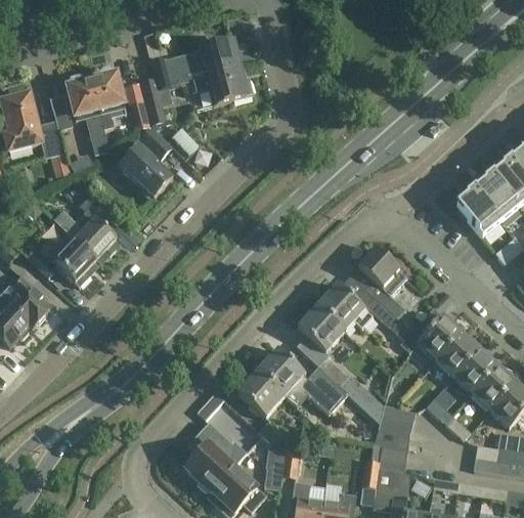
[(186,82),(239,69),(232,41),(199,49),(200,54),(185,58),(189,71),(183,73),(170,76),(166,61),(150,66),(155,79),(157,90),(169,87),(186,82)]
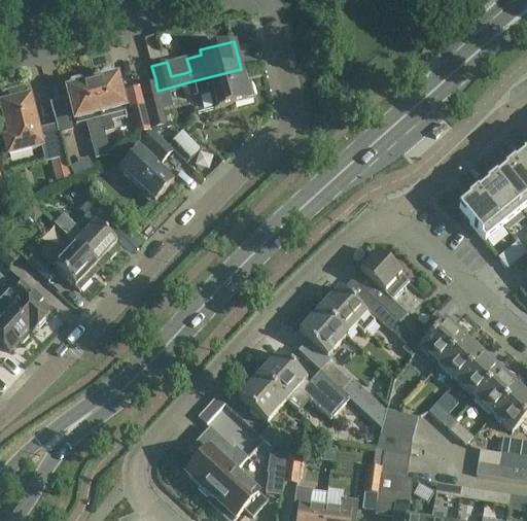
[(187,82),(187,83),(189,93),(202,90),(202,91),(210,89),(214,105),(253,96),(249,77),(243,78),(241,69),(187,82)]
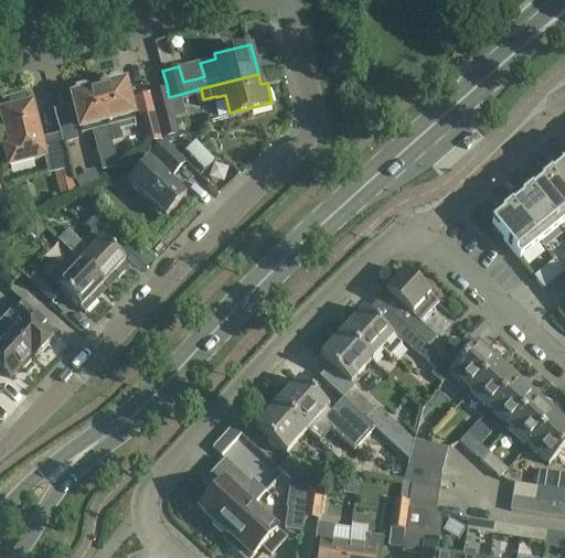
[(134,116),(125,81),(121,81),(118,78),(110,79),(108,84),(98,87),(112,139),(121,137),(118,120),(134,116)]
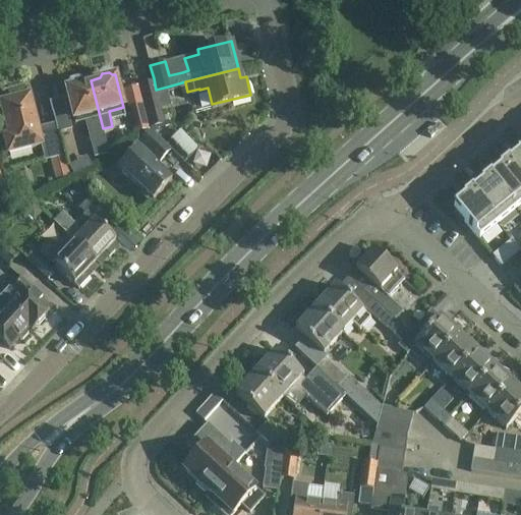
[(156,90),(154,78),(139,81),(142,93),(156,90)]
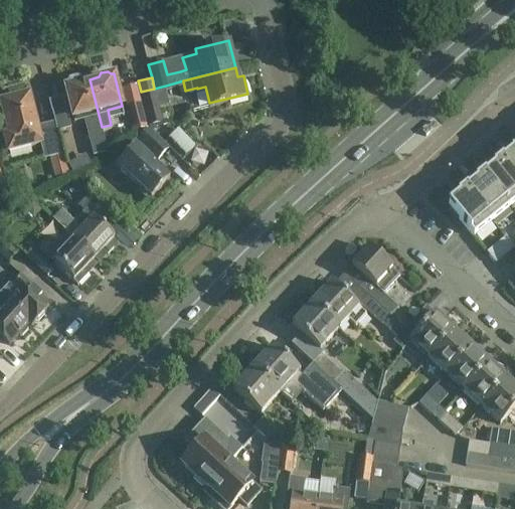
[(108,148),(102,127),(90,79),(79,81),(76,79),(69,80),(67,85),(65,86),(73,118),(82,116),(93,152),(108,148)]
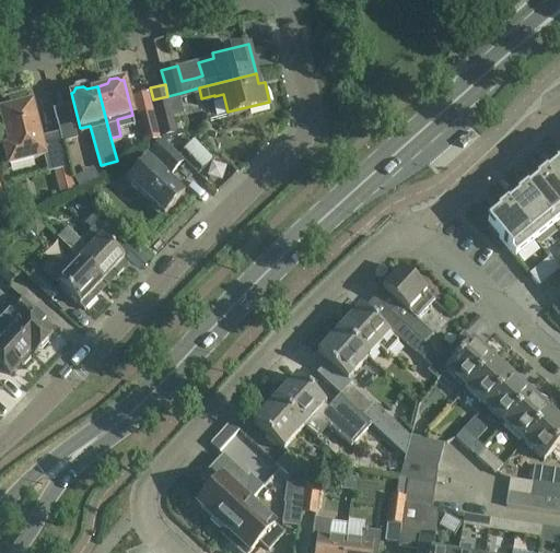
[(160,136),(148,87),(131,92),(143,140),(160,136)]
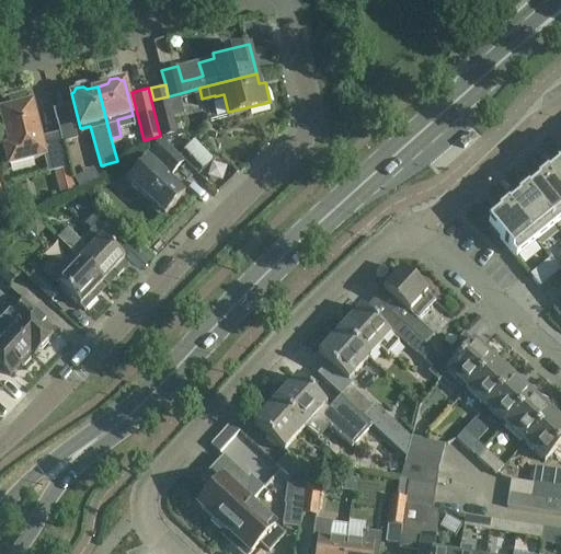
[(185,111),(181,93),(168,96),(153,100),(157,111),(161,134),(179,129),(174,114),(185,111)]
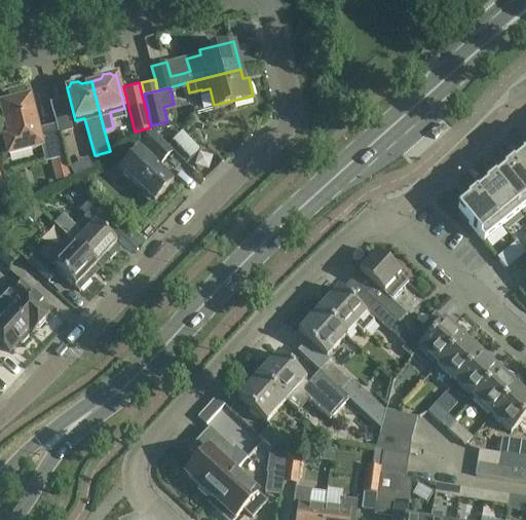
[(36,125),(29,96),(1,103),(12,150),(40,143),(44,158),(63,153),(58,131),(55,120),(36,125)]
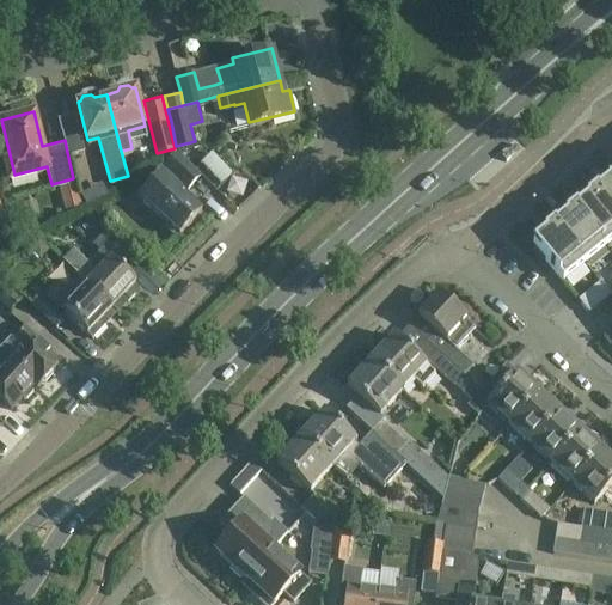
[(74,111),(57,116),(65,140),(67,152),(84,147),(74,111)]
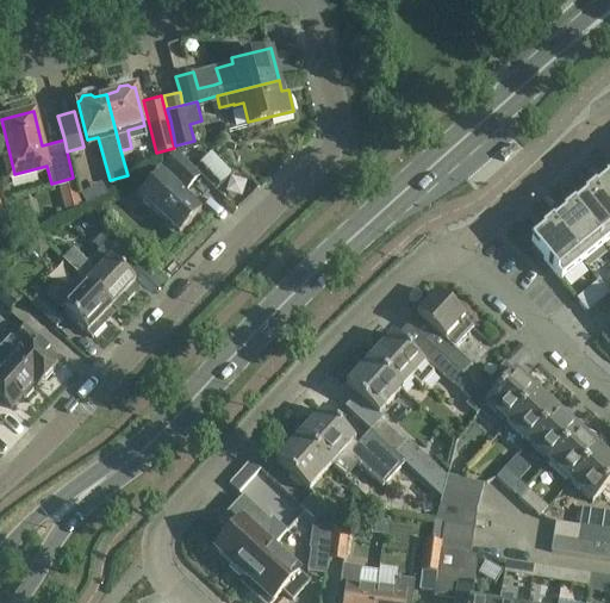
[(204,176),(226,197),(238,184),(216,163),(204,176)]
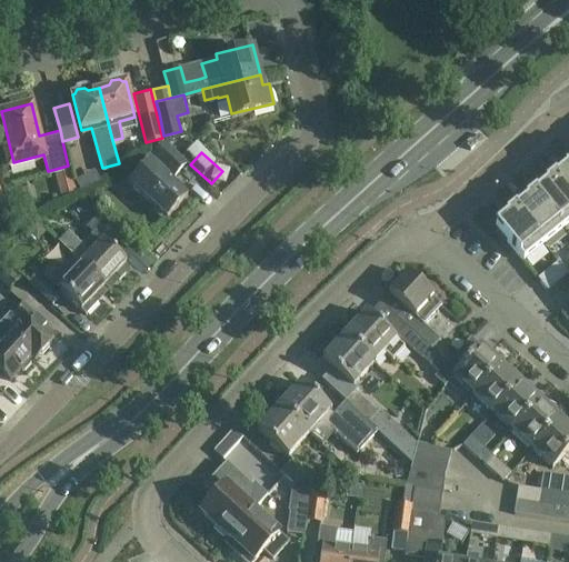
[(568,159),(563,164),(565,166),(555,173),(553,172),(552,172),(568,192),(568,159)]
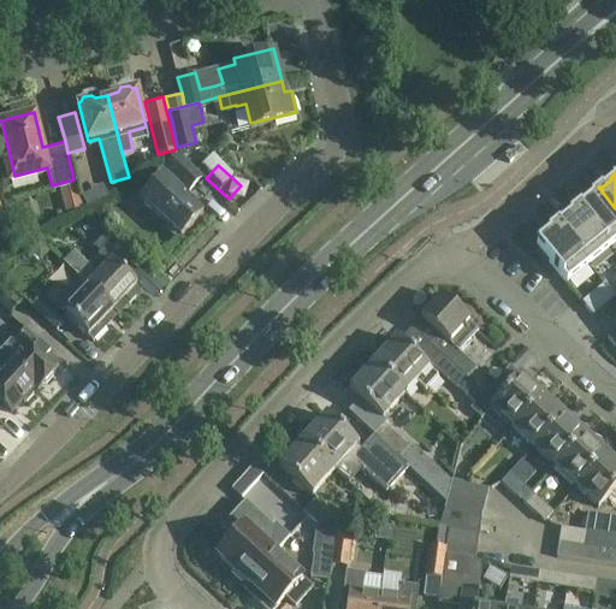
[(170,181),(160,189),(154,184),(141,197),(179,232),(202,210),(173,182),(172,183),(170,181)]
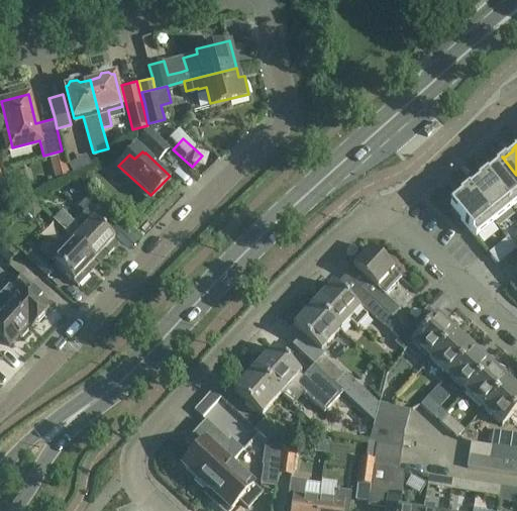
[(516,199),(516,175),(502,157),(494,164),(495,165),(487,172),(486,171),(485,172),(511,204),(516,199)]
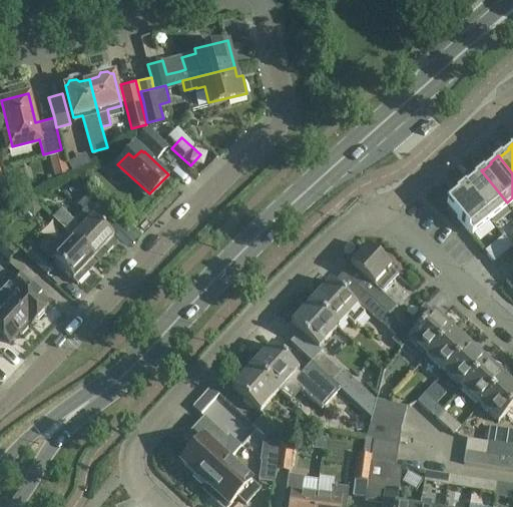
[(53,163),(56,183),(71,181),(68,161),(53,163)]
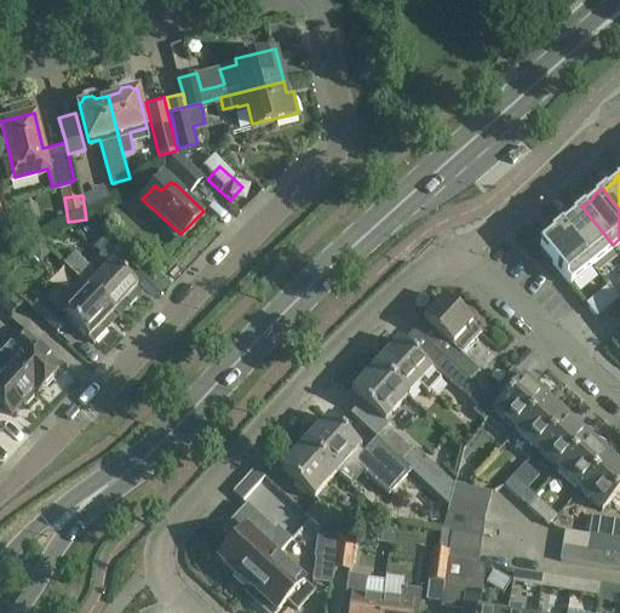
[(613,245),(581,206),(570,215),(572,216),(562,224),(561,223),(560,223),(592,262),(613,245)]
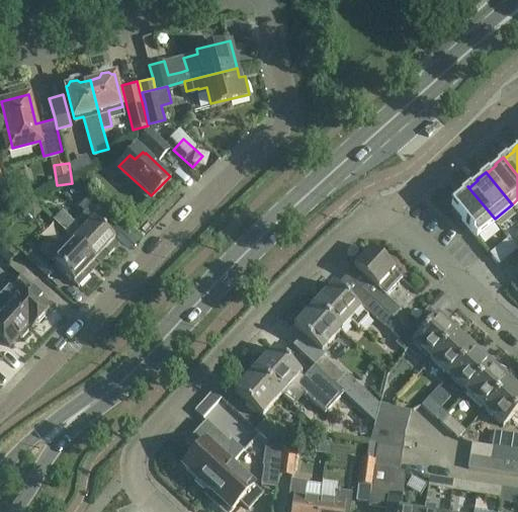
[(124,178),(117,186),(130,198),(138,190),(124,178)]
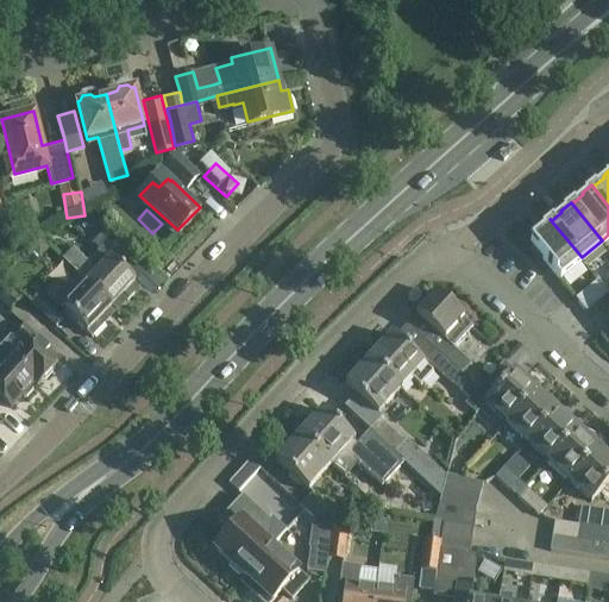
[(582,257),(550,219),(540,227),(541,229),(529,238),(559,276),(582,257)]
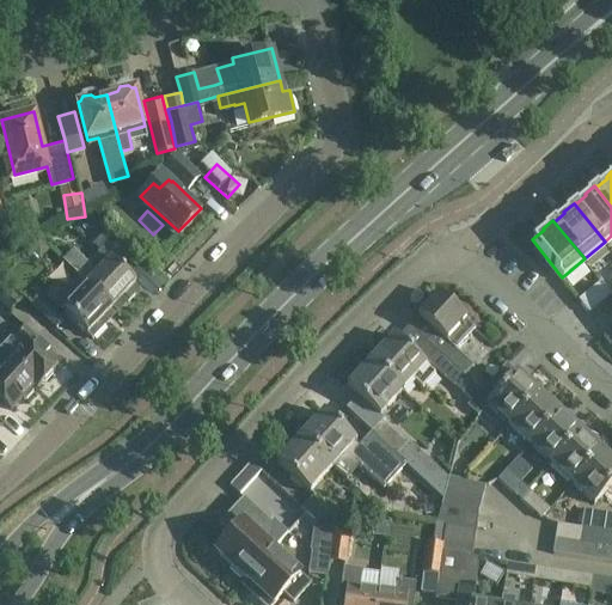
[(77,272),(116,310),(141,283),(128,272),(140,260),(105,226),(92,239),(98,245),(86,258),(73,245),(62,256),(77,270),(77,272)]
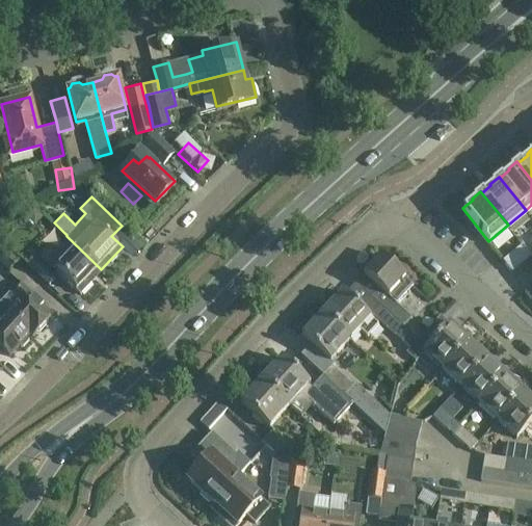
[(101,269),(67,236),(45,258),(80,291),(101,269)]
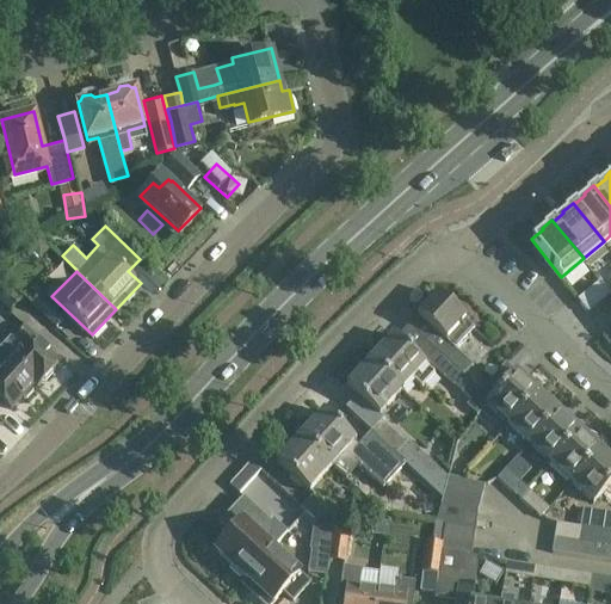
[(587,308),(610,290),(599,278),(576,296),(587,308)]
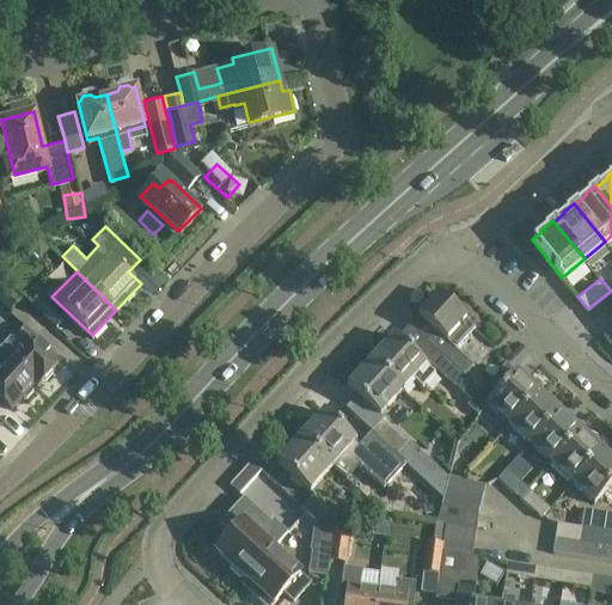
[(436,289),(417,311),(408,321),(436,347),(463,372),(473,361),(457,346),(475,325),(436,289)]
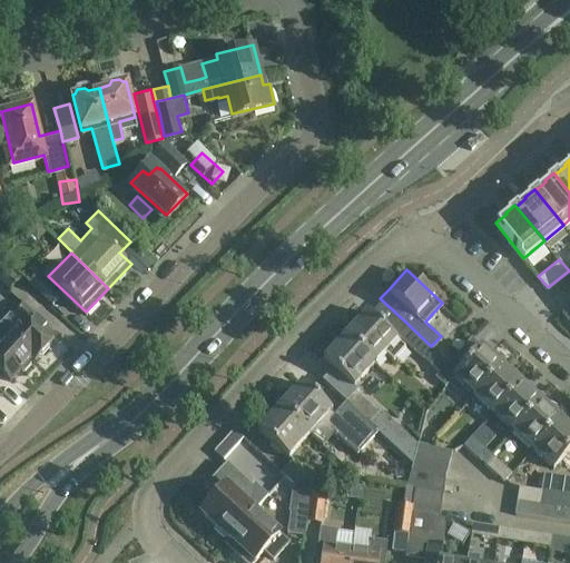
[(51,302),(60,293),(36,270),(27,279),(51,302)]
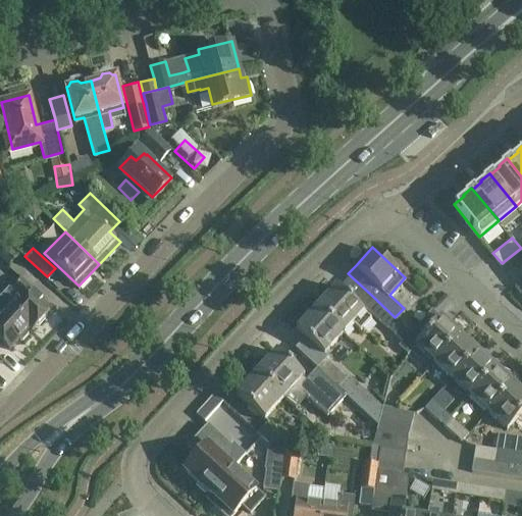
[(0,293),(0,295),(32,325),(49,307),(42,300),(44,298),(18,273),(0,293)]
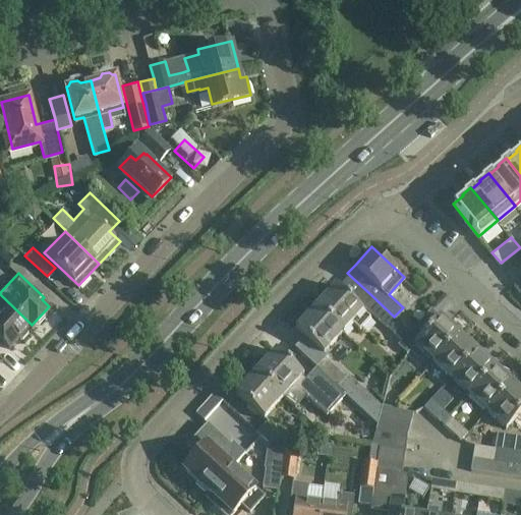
[(371,295),(347,273),(340,281),(386,326),(387,324),(401,338),(408,330),(394,317),(371,295)]
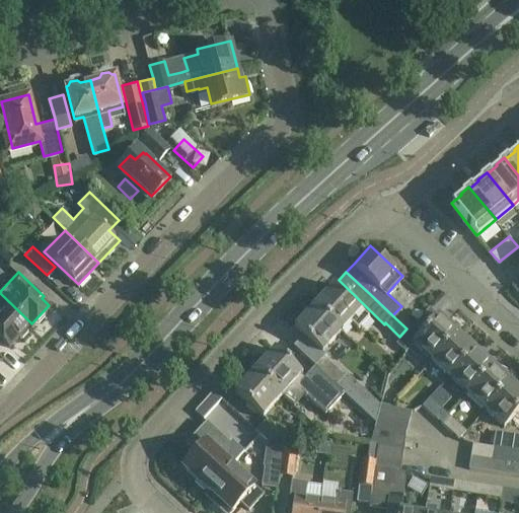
[(332,281),(313,302),(342,328),(350,319),(358,326),(369,314),(332,281)]
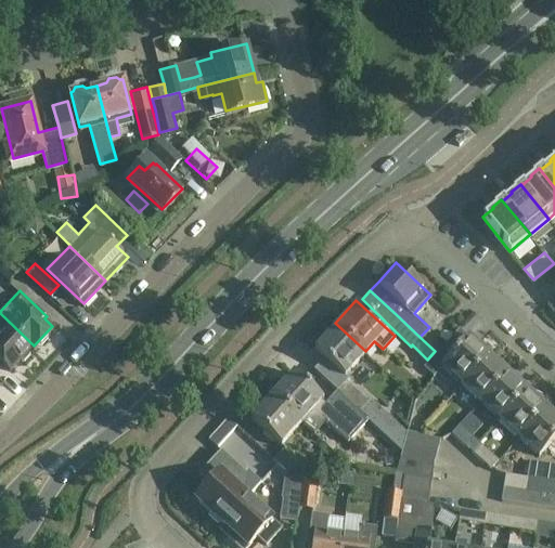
[(34,346),(0,313),(0,357),(9,367),(30,344),(33,347),(34,346)]
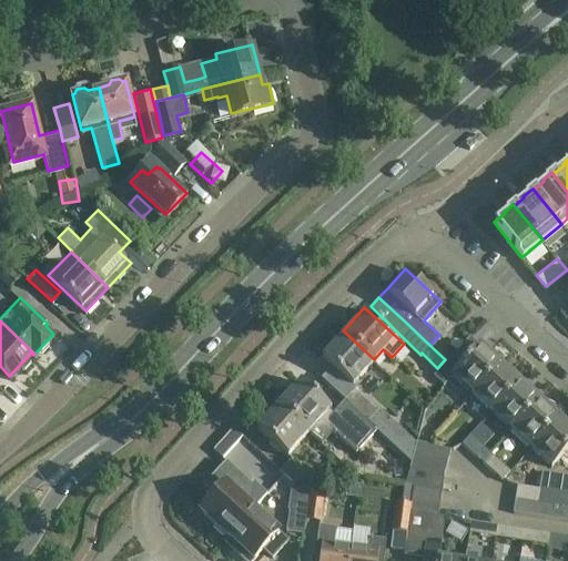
[(374,359),(343,330),(322,354),(352,383),(374,359)]
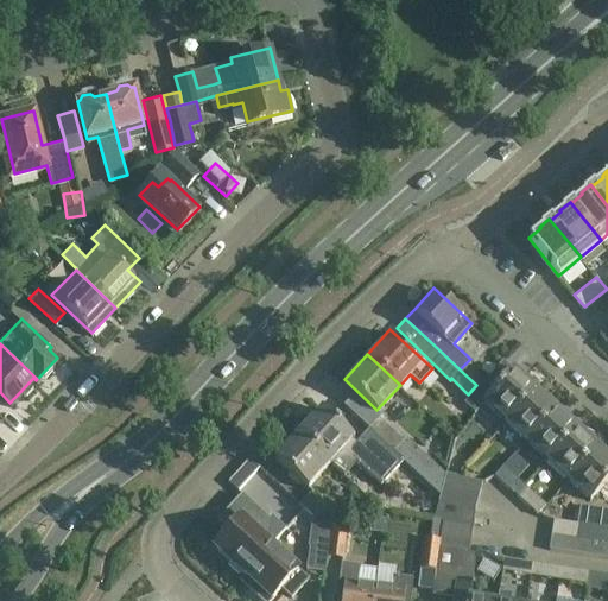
[(507,419),(538,386),(536,384),(534,386),(518,371),(519,368),(514,365),(513,366),(502,356),(476,385),(468,394),(463,399),(475,409),(485,399),(507,419)]
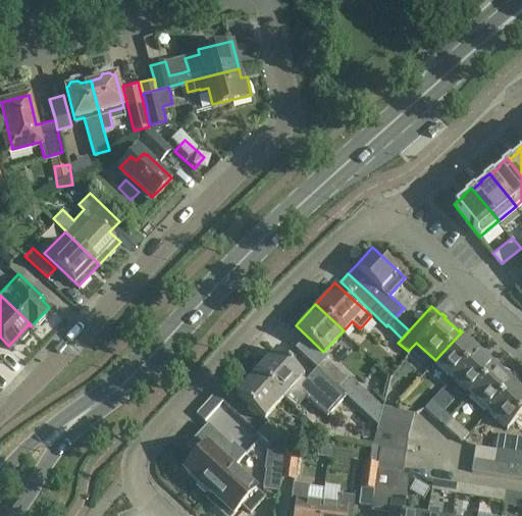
[(462,331),(435,360),(454,377),(480,348),(478,346),(476,348),(463,334),(464,333),(462,331)]
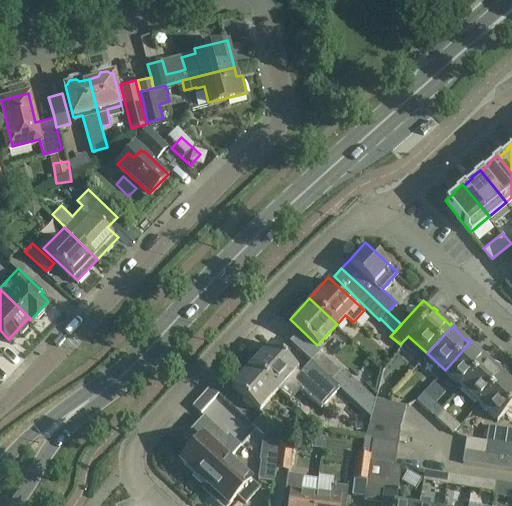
[(337,383),(331,377),(310,358),(301,369),(270,341),(250,362),(278,387),(288,376),(320,406),(339,385),(337,383)]
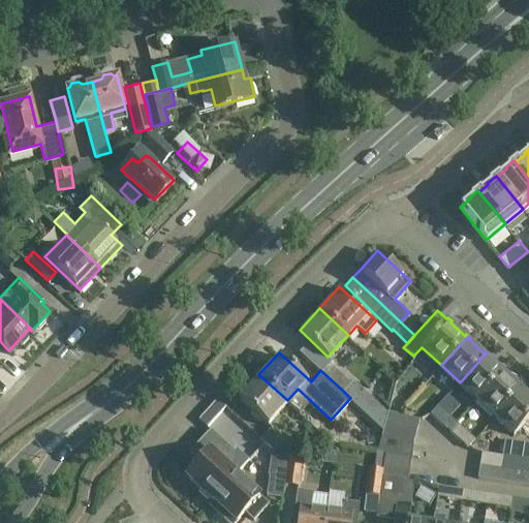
[(487,352),(460,382),(477,399),(504,369),(502,368),(501,369),(487,357),(489,355),(487,352)]
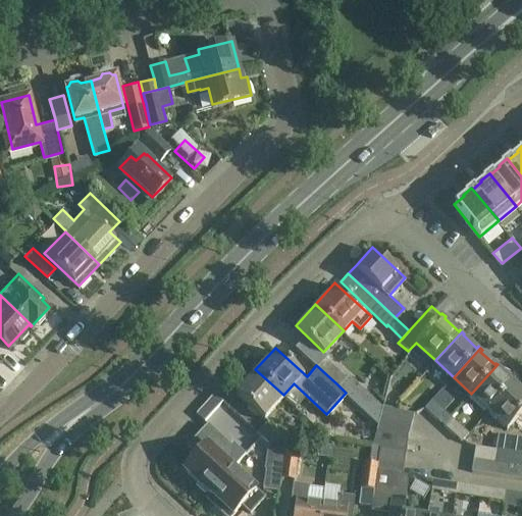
[(316,365),(337,384),(346,376),(325,356),(316,365)]
